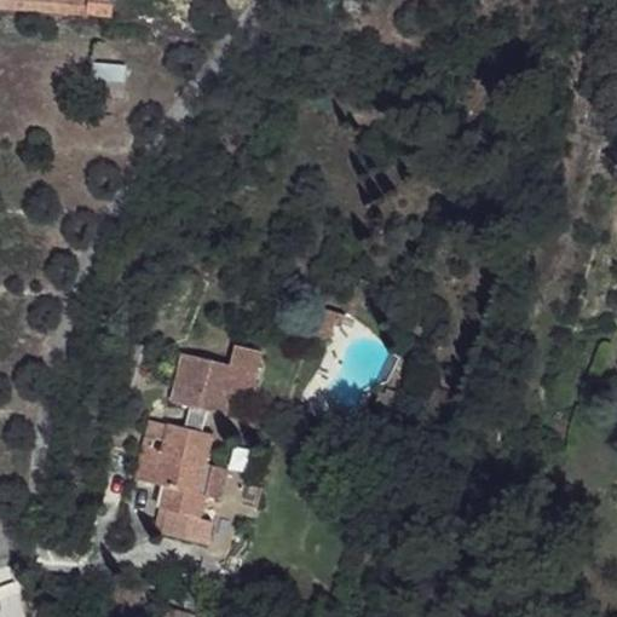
[(0,0),(0,4),(108,11),(108,0),(0,0)]
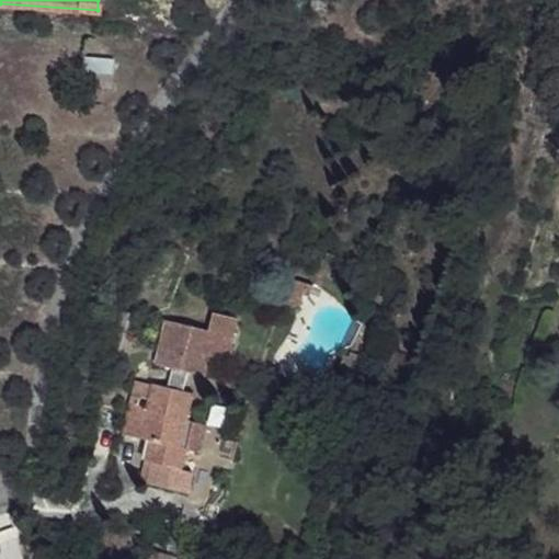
[(83,55),(82,70),(112,73),(113,57),(83,55)]
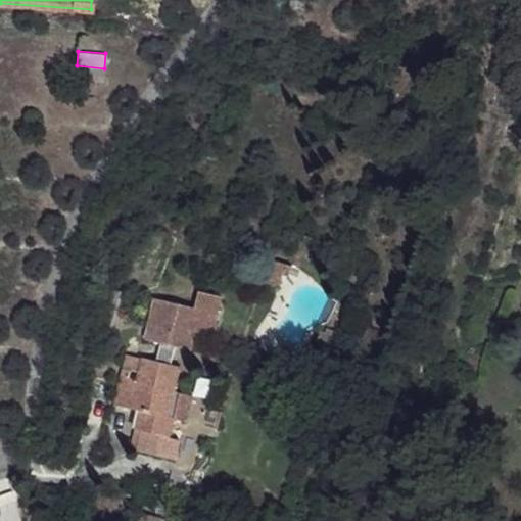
[(104,68),(77,65),(75,78),(103,79),(104,68)]
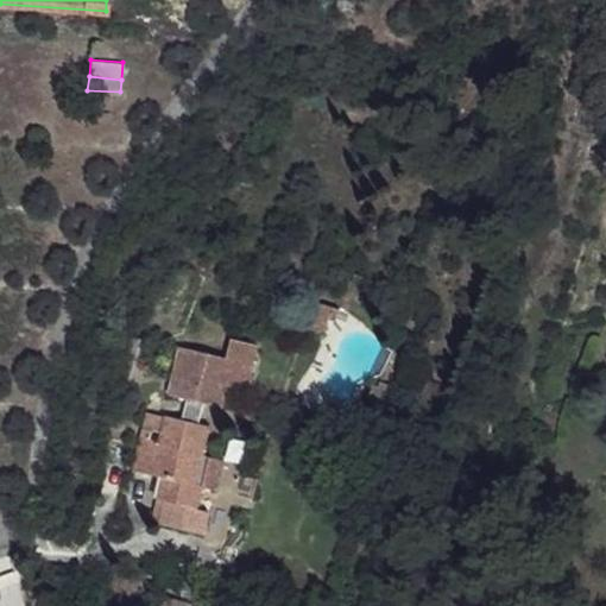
[(340,308),(317,302),(308,333),(322,336),(328,317),(336,320),(340,308)]
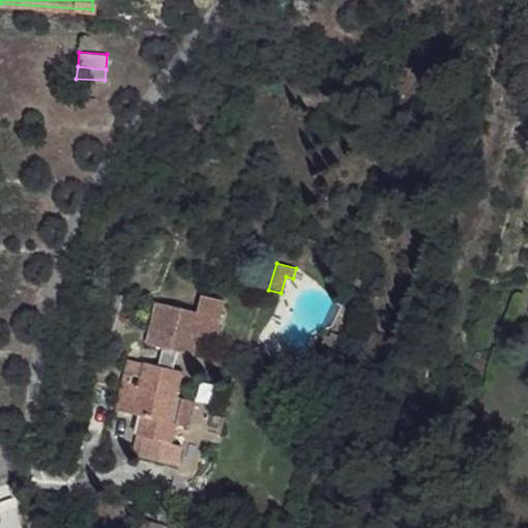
[(170,399),(176,399),(181,372),(172,370),(177,350),(192,354),(197,335),(215,340),(223,300),(200,295),(196,311),(158,302),(148,344),(160,347),(155,365),(127,359),(116,409),(140,414),(137,433),(144,435),(140,456),(178,465),(182,445),(172,443),(177,422),(172,420),(164,419),(170,399)]
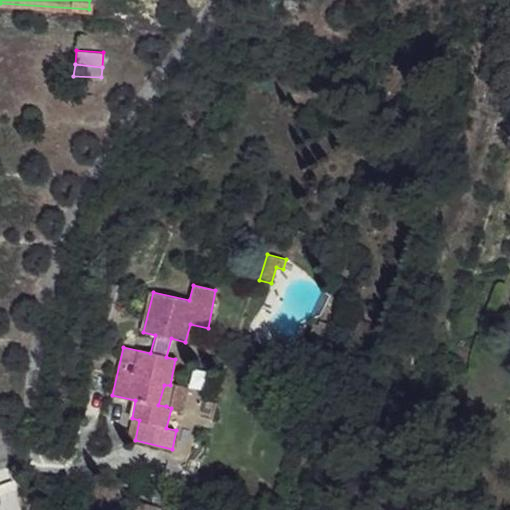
[(166,406),(170,385),(164,385),(158,405),(166,406)]
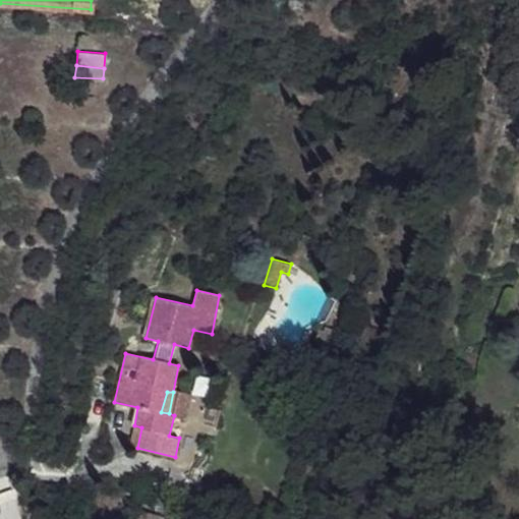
[(141,427),(134,425),(129,447),(137,448),(141,427)]
